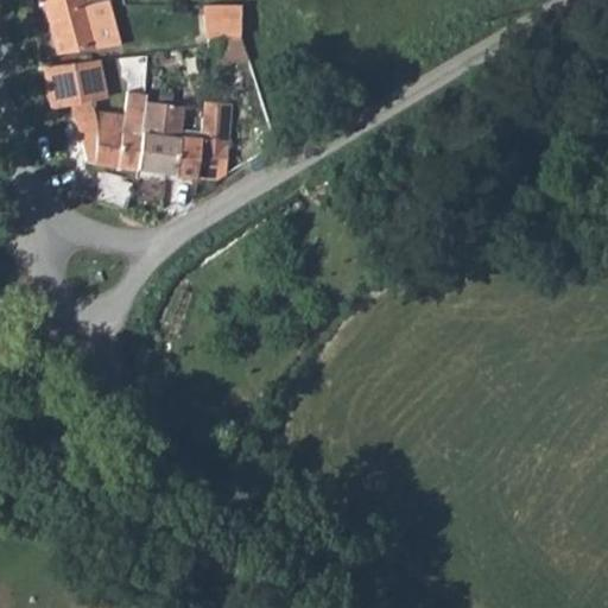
[(113,0),(42,0),(57,56),(120,46),(108,1),(113,0)]
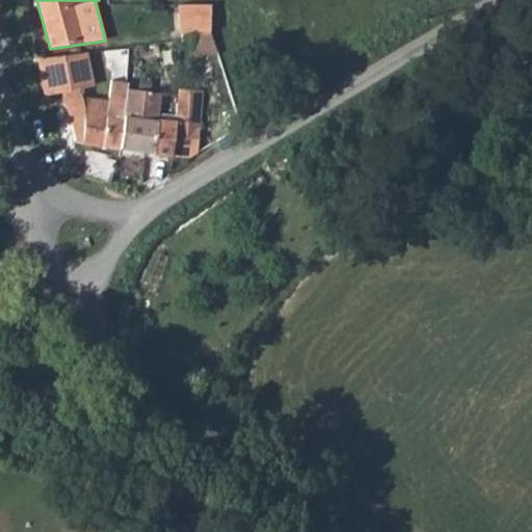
[(180,49),(188,50),(192,58),(212,58),(217,55),(210,33),(210,5),(178,6),(180,35),(180,43),(180,49)]
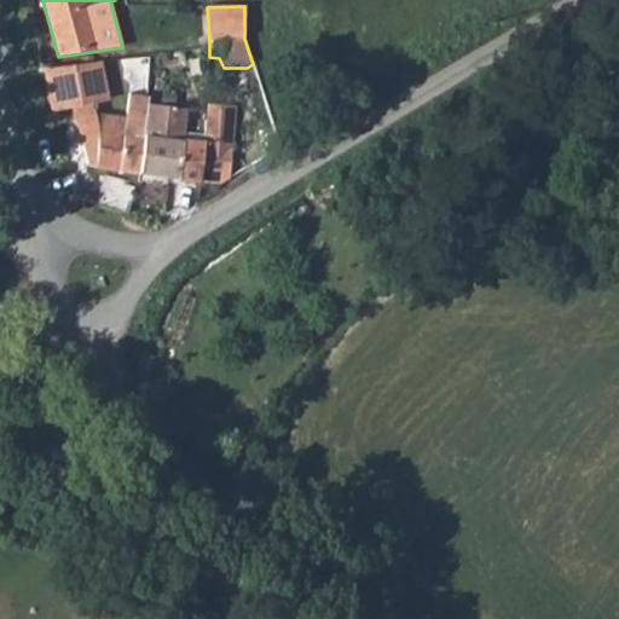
[(219,185),(229,179),(236,105),(207,104),(206,142),(183,142),(189,110),(149,105),(150,97),(129,94),(126,119),(96,114),(96,113),(106,111),(98,62),(41,69),(50,119),(73,115),(76,129),(87,167),(138,174),(200,183),(219,185)]
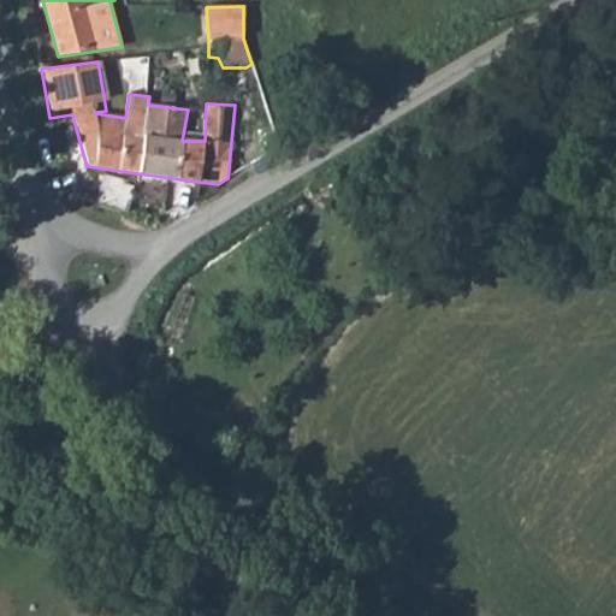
[(98,205),(126,213),(134,184),(105,175),(98,205)]
